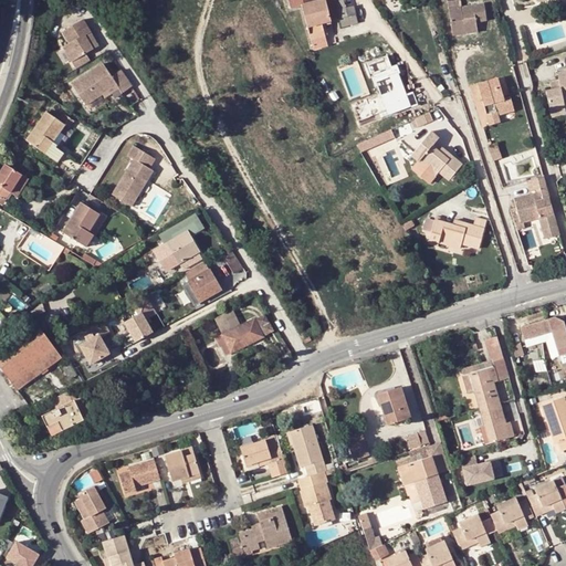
[(311,40),(325,35),(322,23),(355,16),(353,7),(344,8),(342,0),(322,0),(315,2),(314,0),(287,0),(291,9),(301,7),(311,40)]
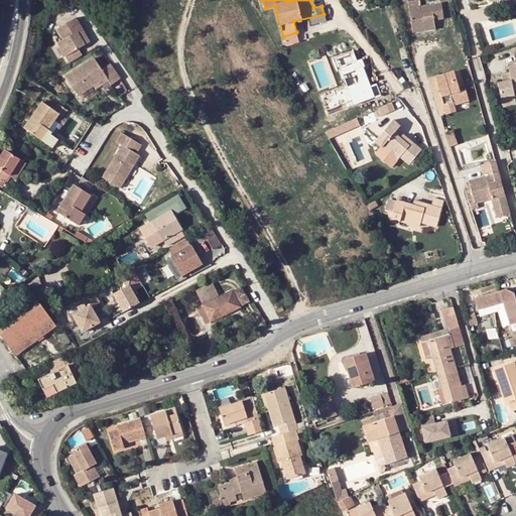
[(432,17),(433,20),(443,19),(441,4),(419,7),(421,19),(432,17)]
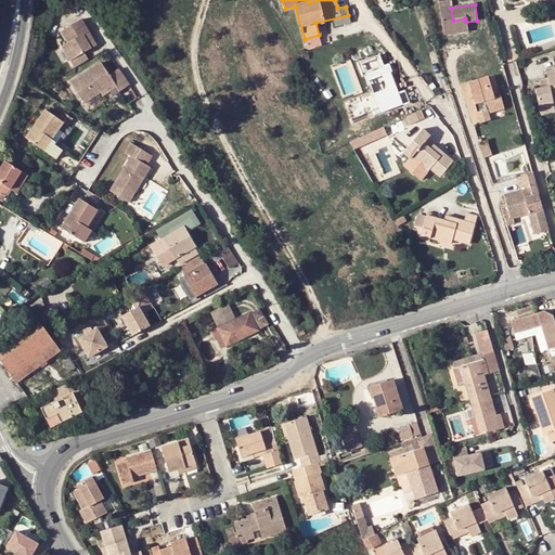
[(442,37),(455,34),(453,21),(451,8),(438,10),(442,37)]
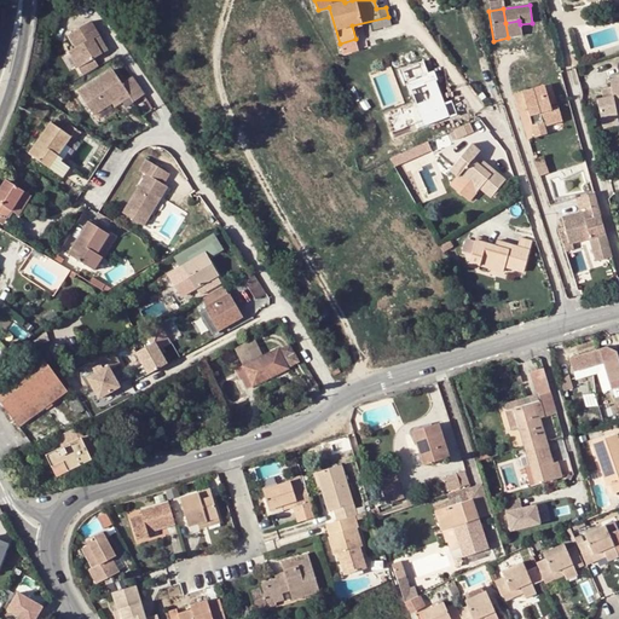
[(505,23),(508,38),(521,35),(520,24),(519,21),(505,23)]
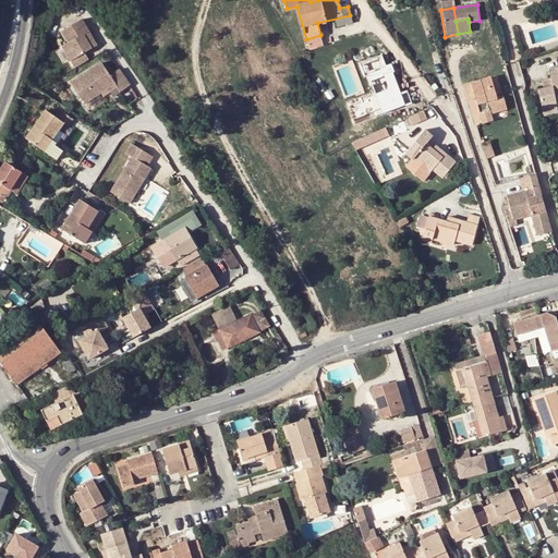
[(62,49),(74,69),(88,61),(85,56),(91,50),(83,37),(88,33),(81,21),(60,34),(68,46),(62,49)]
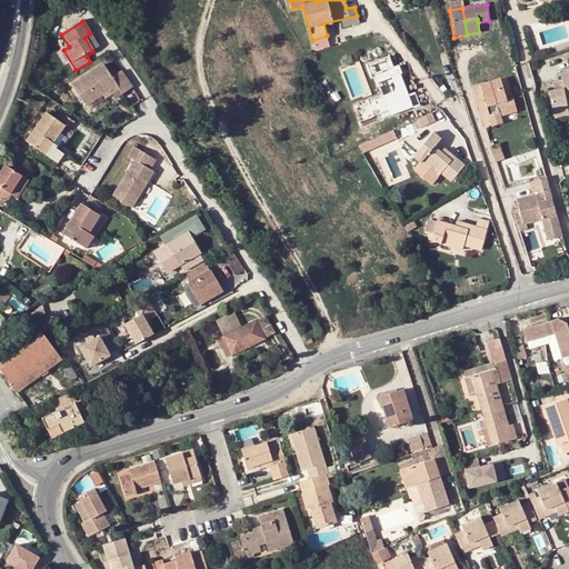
[(99,48),(90,33),(85,38),(92,51),(99,48)]
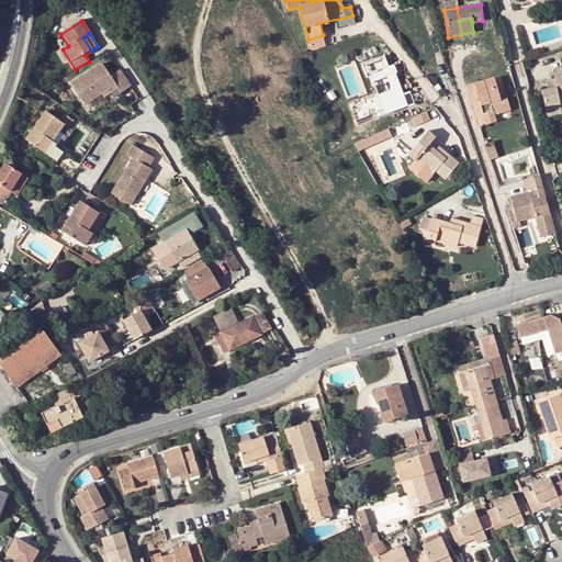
[(325,44),(323,35),(308,40),(311,47),(325,44)]
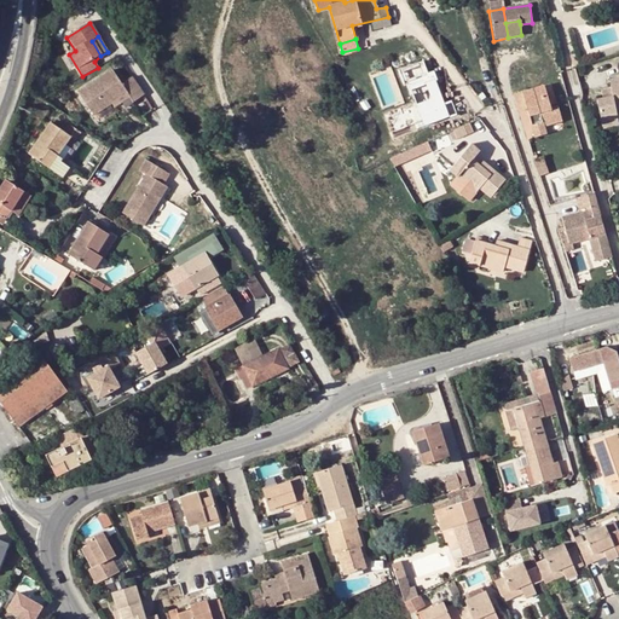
[(417,58),(395,68),(401,82),(405,80),(414,100),(383,114),(393,137),(452,110),(447,98),(440,100),(427,70),(423,73),(417,58)]
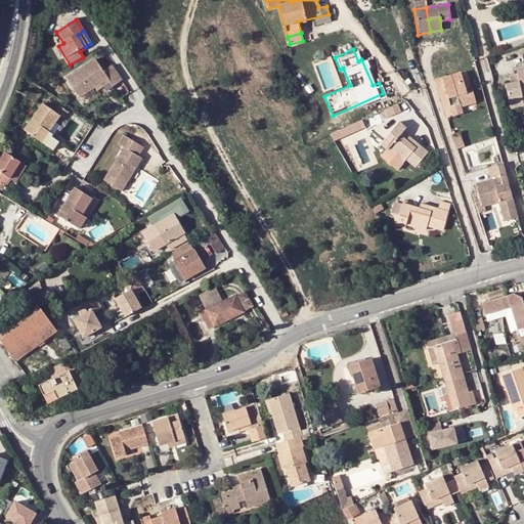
[(95,60),(73,74),(98,66),(95,60)]
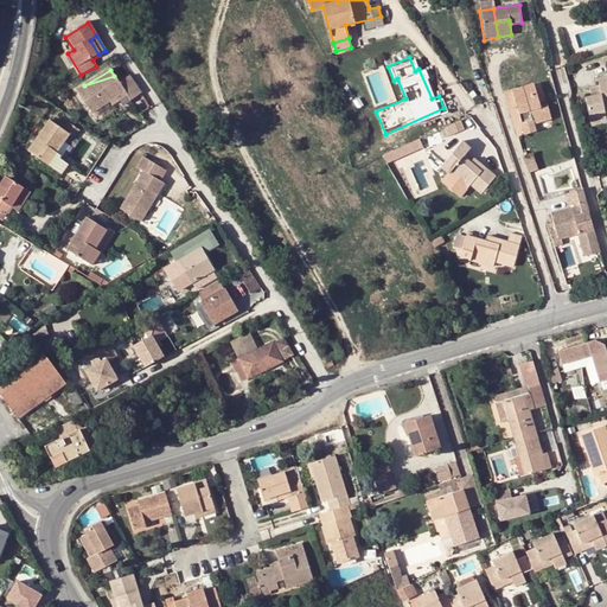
[(589,113),(606,110),(606,109),(606,75),(600,77),(601,85),(602,95),(592,96),(587,97),(589,113)]
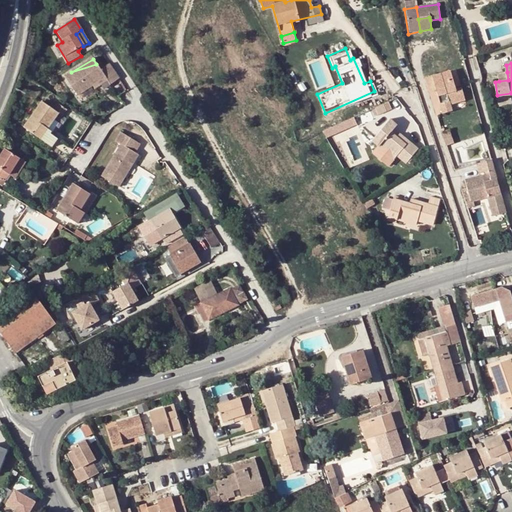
[(109,85),(116,81),(106,66),(100,70),(96,64),(71,72),(64,77),(77,96),(92,86),(91,85),(104,77),(107,82),(109,85)]
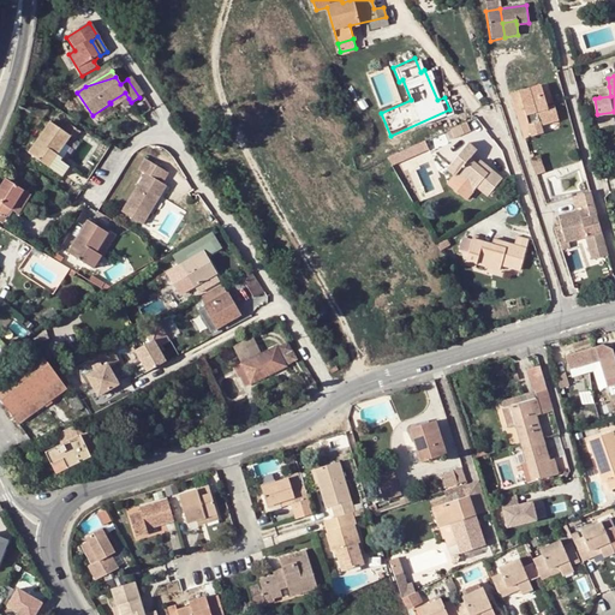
[(139,97),(142,96),(130,78),(127,79),(139,97)]
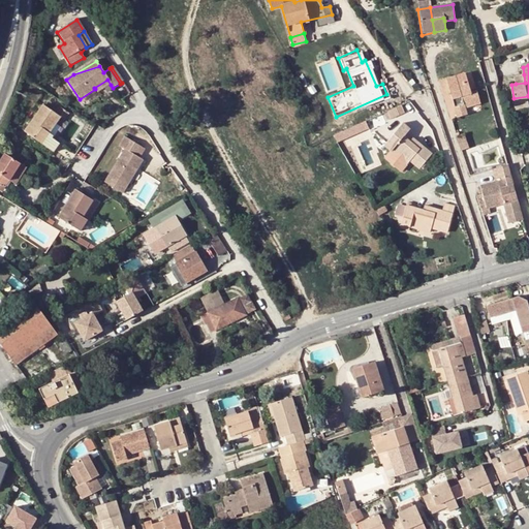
[(471,93),(466,73),(439,82),(443,96),(450,94),(458,118),(467,115),(465,107),(480,102),(477,91),(471,93)]
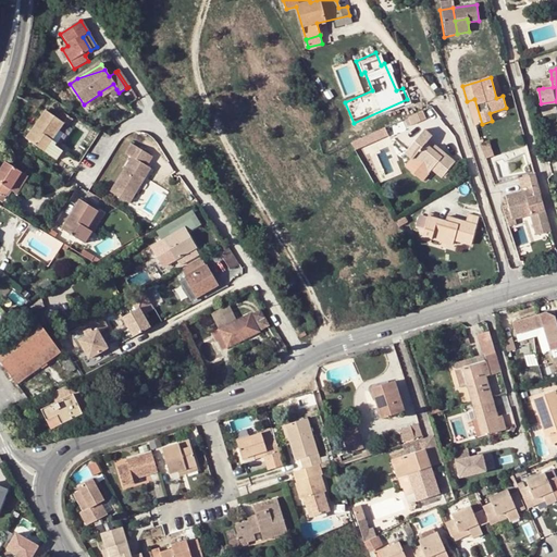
[(553,87),(552,78),(542,81),(543,88),(553,87)]
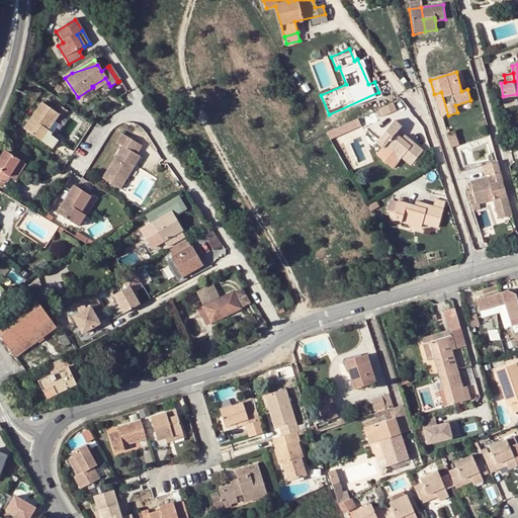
[(93,87),(95,90),(108,83),(105,78),(92,86),(93,87)]
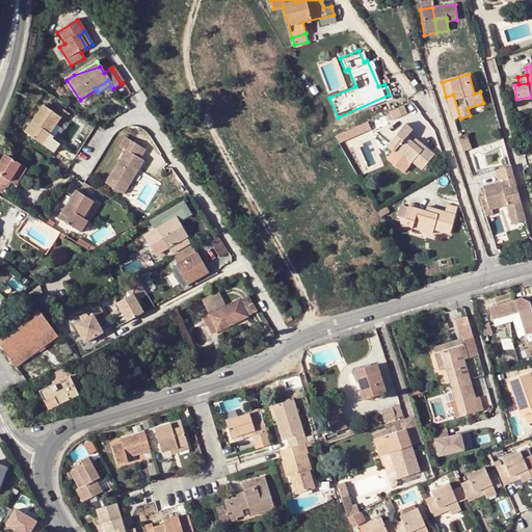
[(531,106),(531,100),(531,97),(516,99),(519,109),(531,106)]
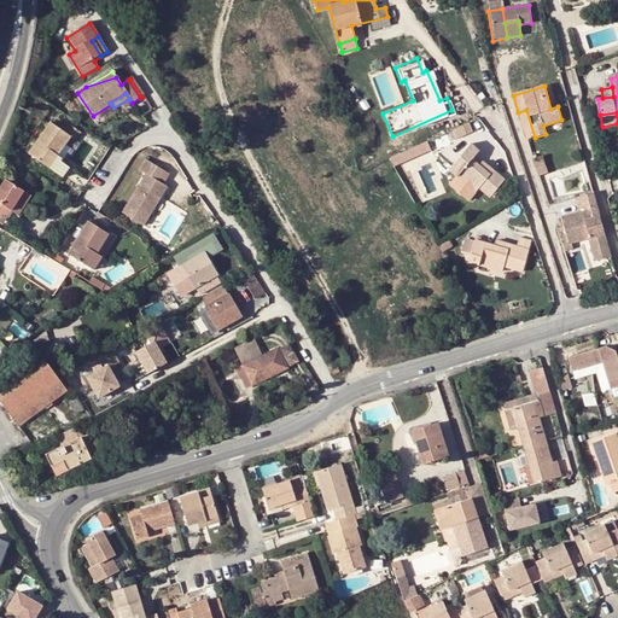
[(59,130),(52,126),(30,155),(64,180),(71,170),(63,164),(65,161),(63,159),(57,156),(64,147),(66,149),(74,139),(71,136),(76,129),(70,126),(66,128),(63,126),(59,130)]
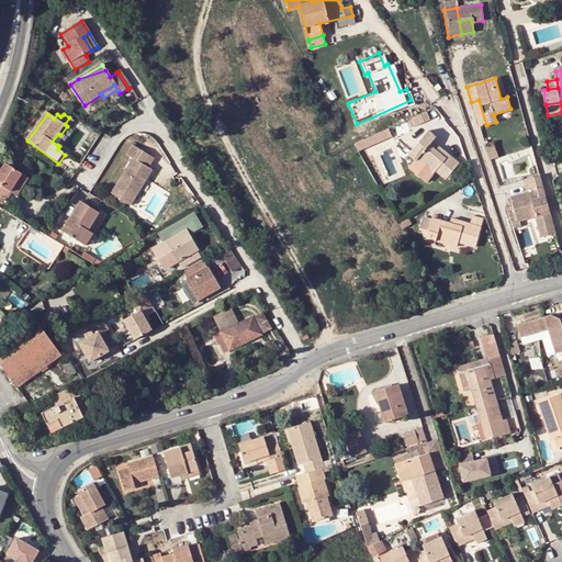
[(424,123),(420,114),(411,119),(414,127),(415,126),(424,123)]
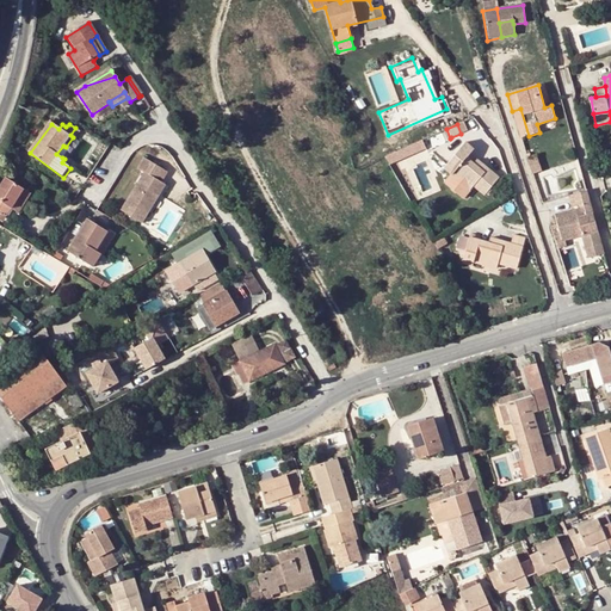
[(75,128),(71,135),(73,137),(75,139),(80,131),(75,128)]
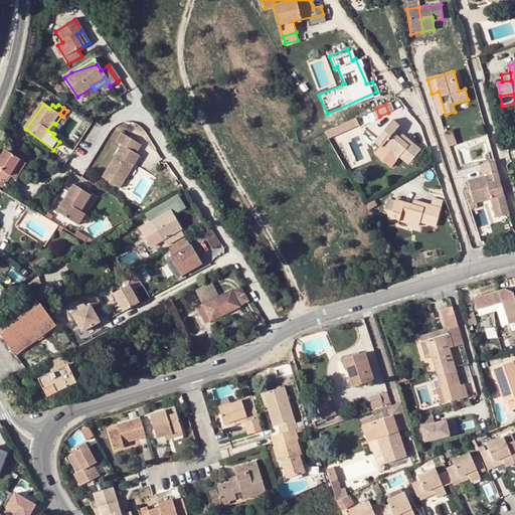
[(358,117),(325,132),(328,140),(361,125),(358,117)]
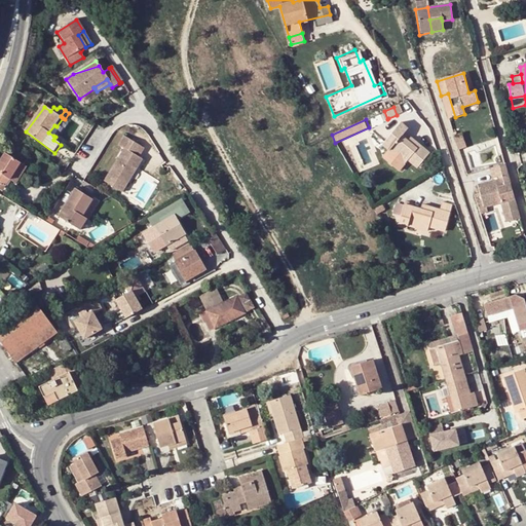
[(411,145),(407,142),(401,136),(408,128),(400,122),(381,145),(388,151),(404,163),(407,160),(417,167),(428,153),(414,141),(411,145)]
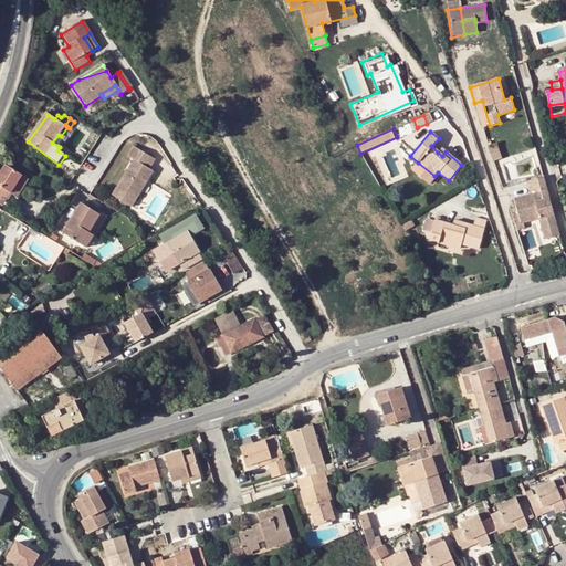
[(61,136),(59,135),(52,143),(58,146),(63,138),(61,136)]
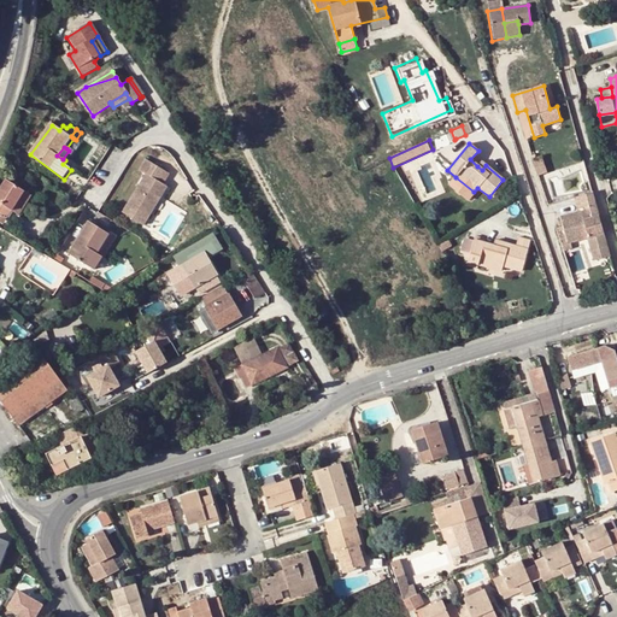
[(546,172),(540,157),(532,158),(536,175),(546,172)]
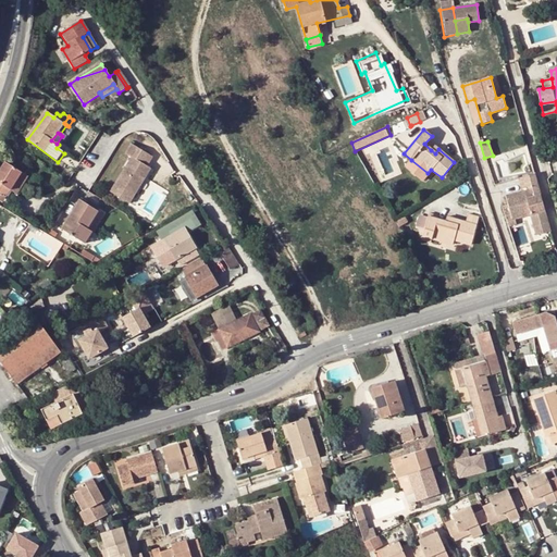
[(143,164),(148,155),(127,144),(122,152),(127,156),(108,192),(128,202),(143,176),(137,173),(143,164)]
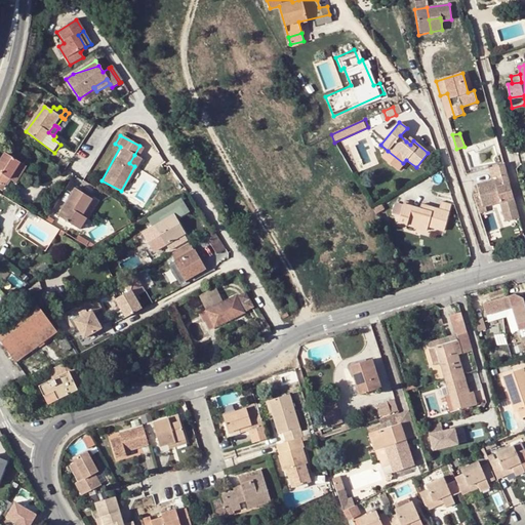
[(403,163),(388,151),(385,155),(400,167),(403,163)]
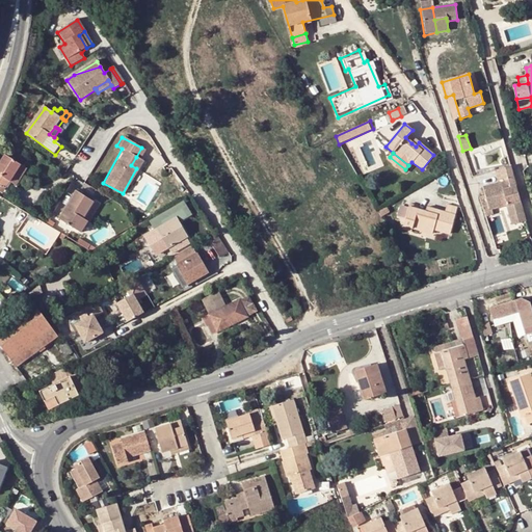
[(20,164),(4,154),(0,159),(0,184),(5,187),(8,182),(20,164)]
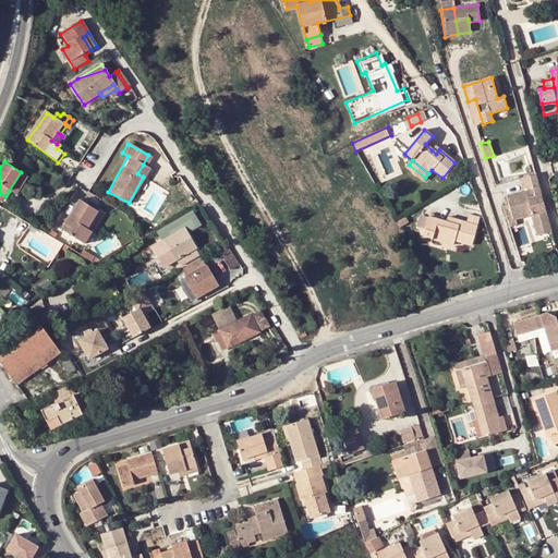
[(143,165),(137,173),(143,177),(148,168),(143,165)]
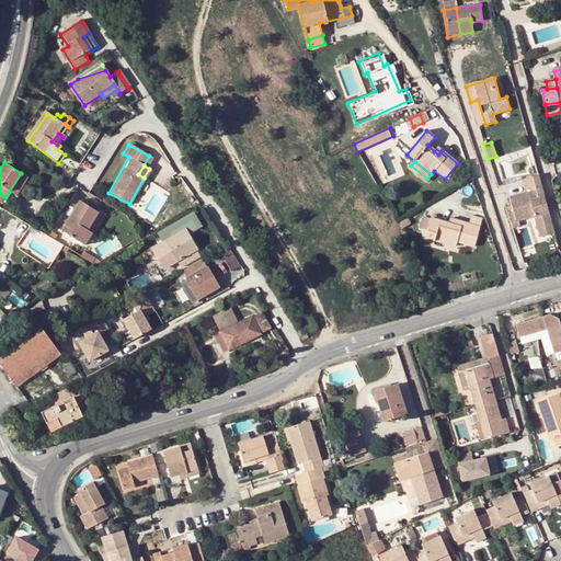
[(29,178),(21,173),(9,192),(16,196),(23,184),(24,185),(29,178)]
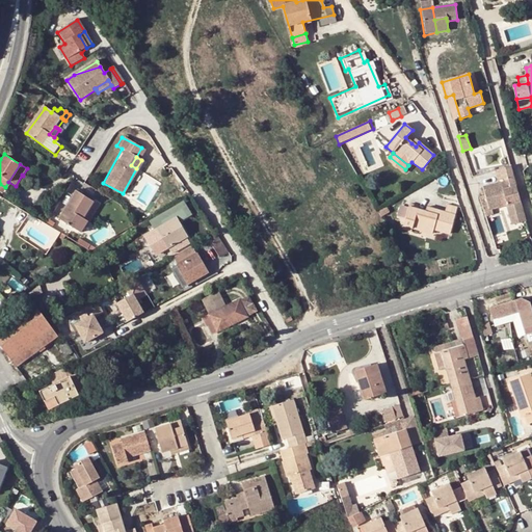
[(516,184),(511,165),(497,169),(500,179),(509,176),(511,186),(516,184)]
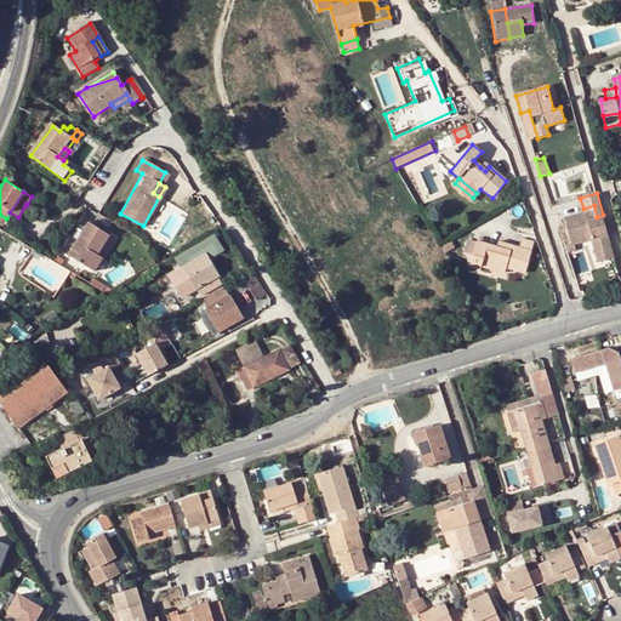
[(565,218),(568,226),(584,221),(588,220),(587,212),(565,218)]
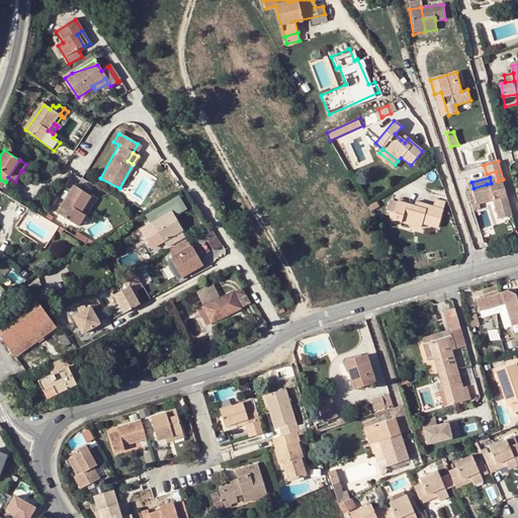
[(473,188),(467,189),(472,206),(479,205),(478,203),(495,199),(498,210),(511,206),(503,179),(498,181),(497,184),(492,186),(491,183),(487,184),(473,188)]
